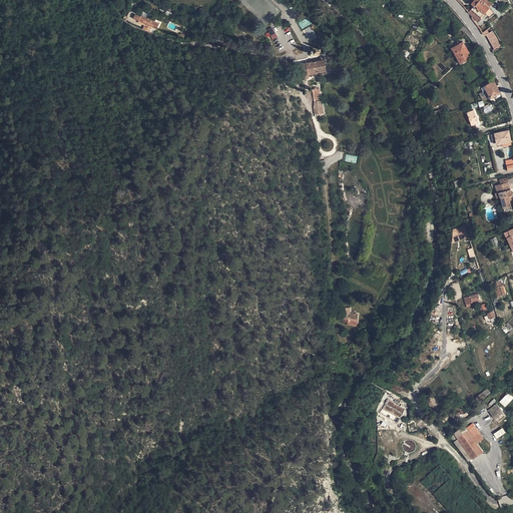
[(472,0),(473,0),(471,3),(473,5),(469,10),(473,14),(473,15),(479,20),(482,15),(485,11),(490,15),(493,10),(490,5),(492,2),(490,0),(472,0)]
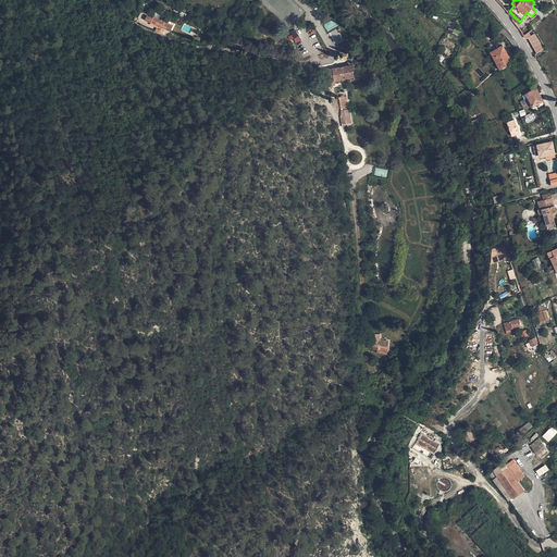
[(150,17),(150,15),(152,10),(145,7),(141,14),(150,17)]
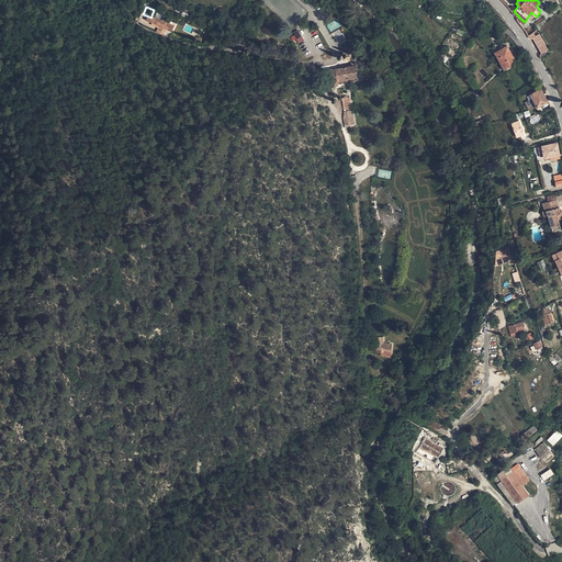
[(165,20),(163,27),(170,30),(172,24),(172,23),(170,22),(172,17),(159,11),(158,12),(154,10),(152,15),(165,20)]
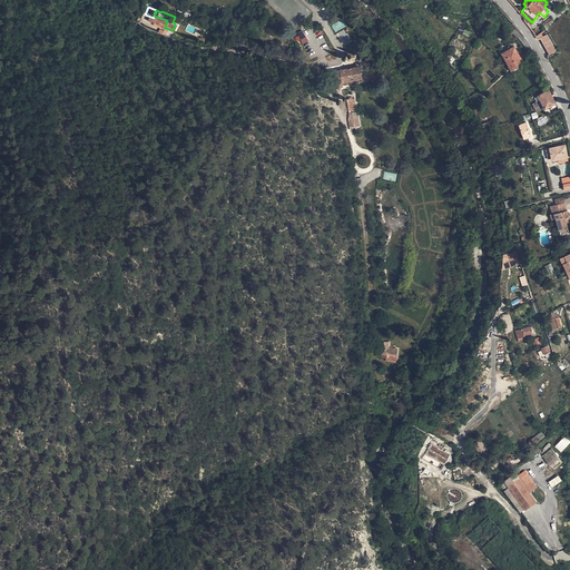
[(175,23),(175,25),(182,28),(184,21),(175,17),(173,22),(175,23)]
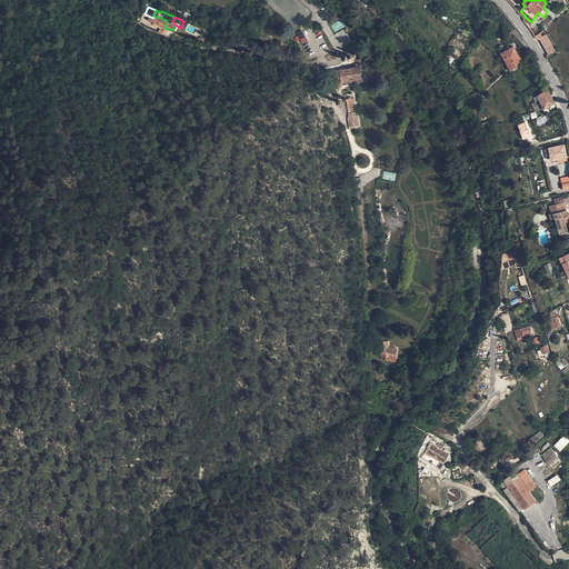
[(341,20),(330,25),(333,32),(345,27),(341,20)]
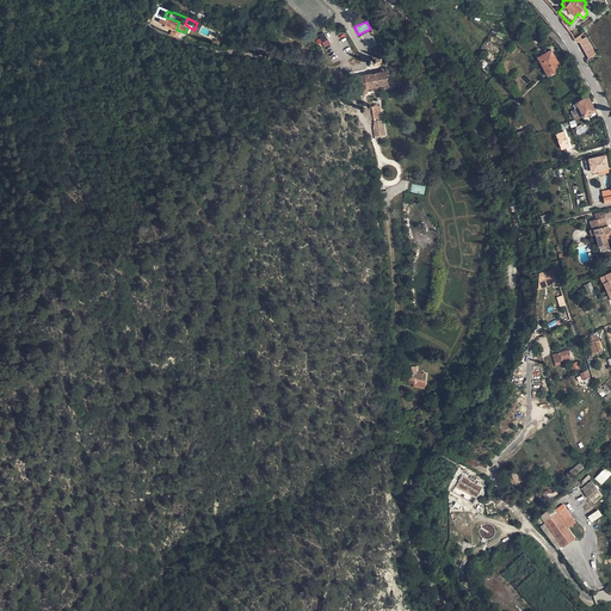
[(370,31),(363,35),(369,48),(376,45),(370,31)]
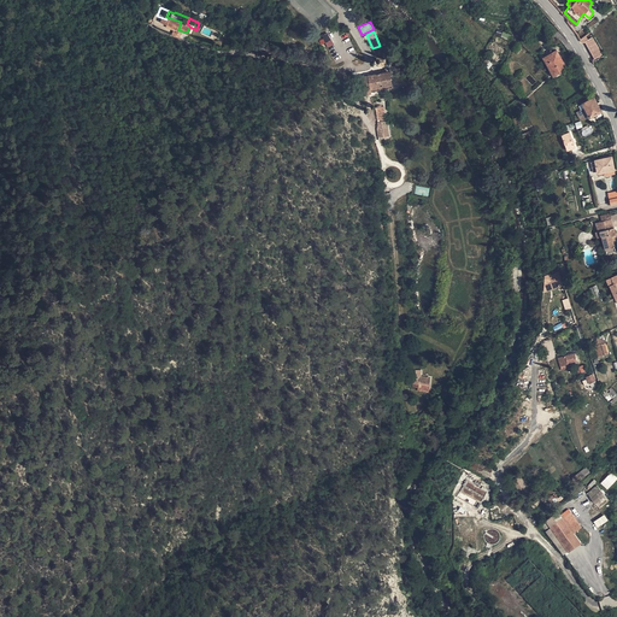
[(322,36),(324,41),(328,48),(334,45),(328,33),(322,36)]
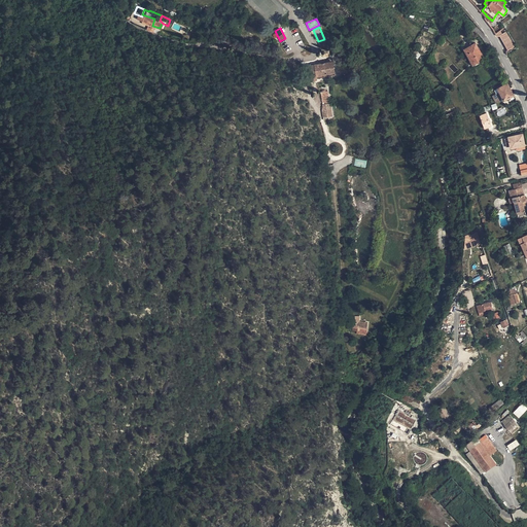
[(495,32),(496,34),(498,35),(500,35),(507,49),(514,46),(506,31),(502,33),(500,29),(495,32)]
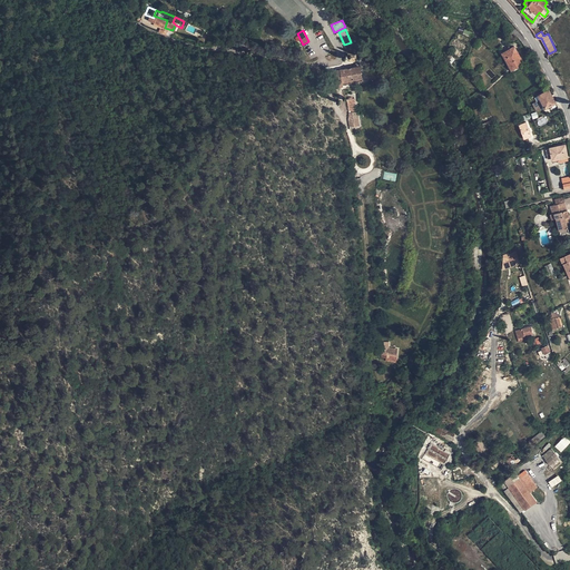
[(502,51),(505,58),(508,56),(514,68),(524,62),(514,45),(502,51)]
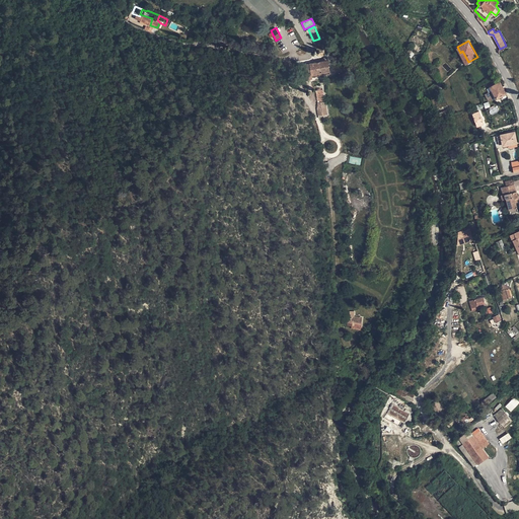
[(462,51),(460,53),(466,64),(468,63),(468,62),(462,51)]
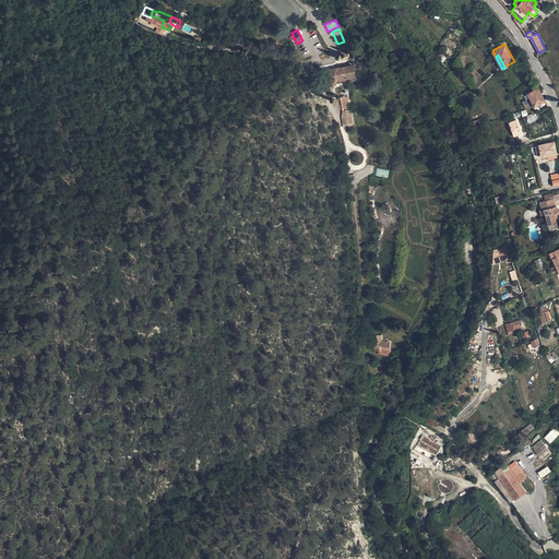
[(329,68),(332,87),(363,80),(359,63),(351,64),(352,68),(343,69),(342,66),(329,68)]
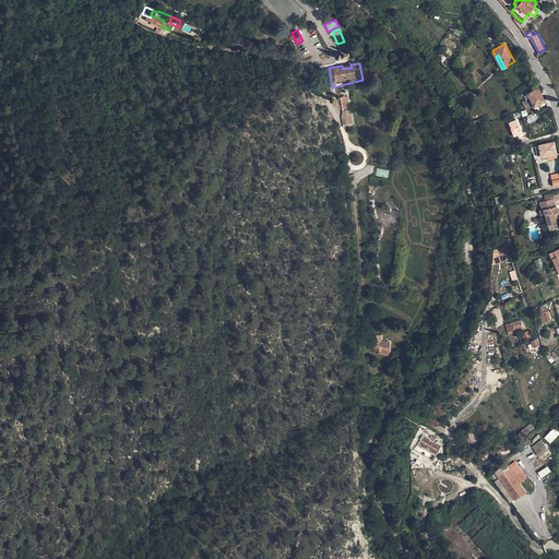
[(545,102),(546,102),(542,94),(539,88),(530,94),(536,106),(545,102)]
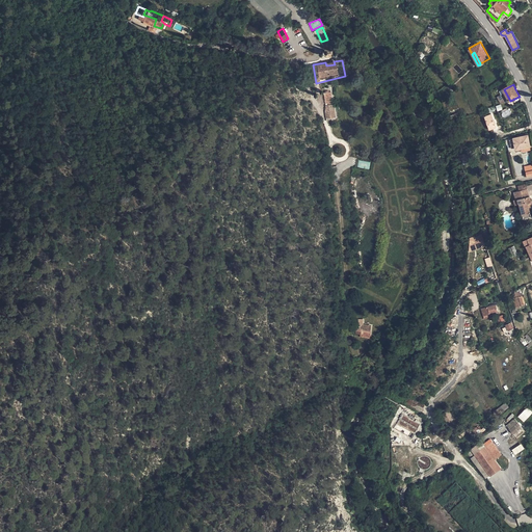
[(325,107),(326,112),(333,111),(335,110),(331,91),(323,94),(325,107)]
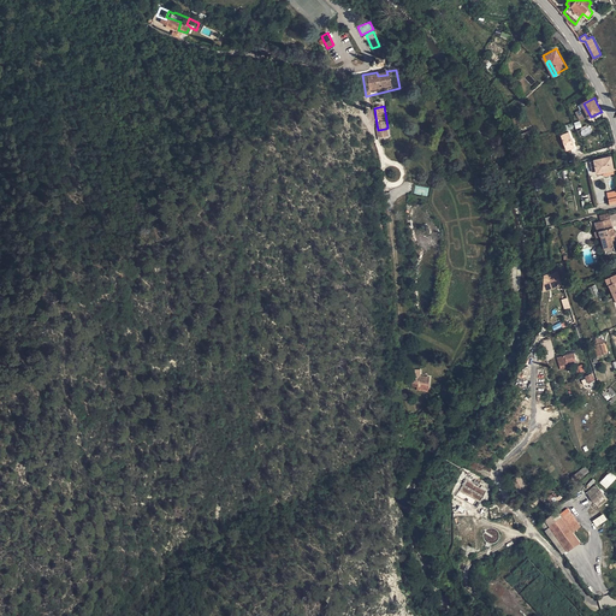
[(569,148),(576,144),(572,130),(563,132),(569,148)]
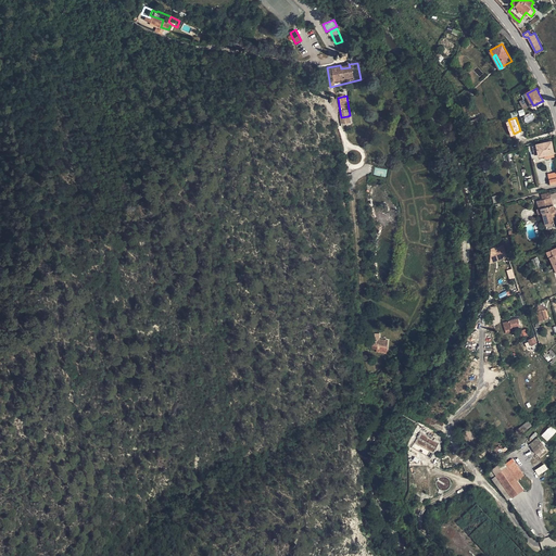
[(538,144),(539,153),(541,153),(542,155),(547,154),(547,155),(548,155),(555,154),(555,151),(554,140),(553,140),(550,141),(546,141),(544,142),(540,142),(540,144),(538,144)]
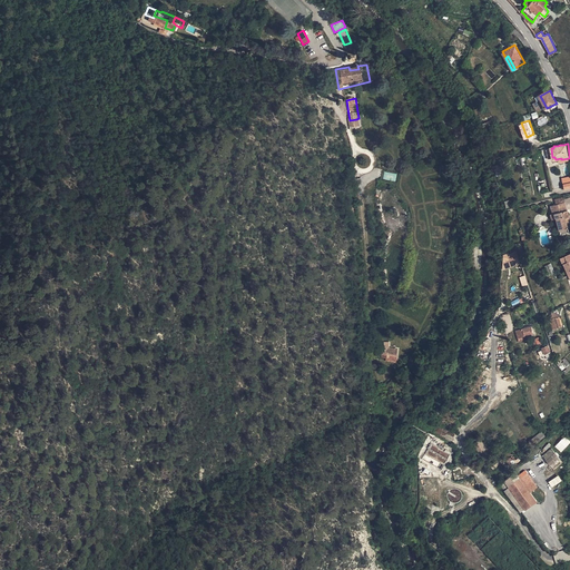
[(567,200),(559,202),(553,204),(556,212),(556,213),(558,212),(559,216),(560,216),(563,227),(569,225),(569,207),(568,199),(567,200)]
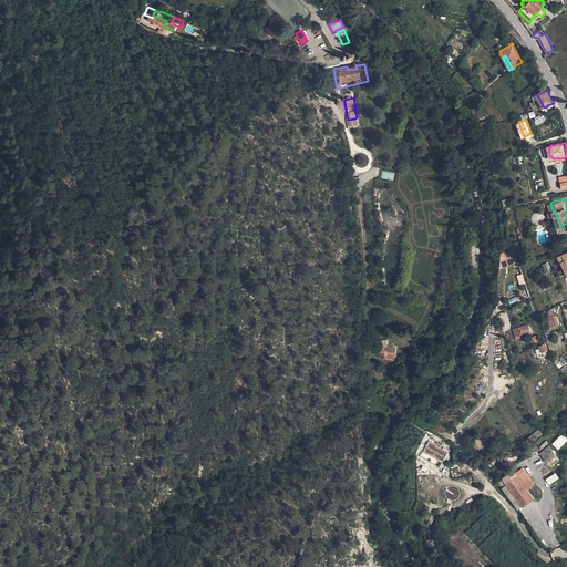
[(514,248),(507,250),(511,261),(518,259),(515,251),(514,251),(514,248)]
